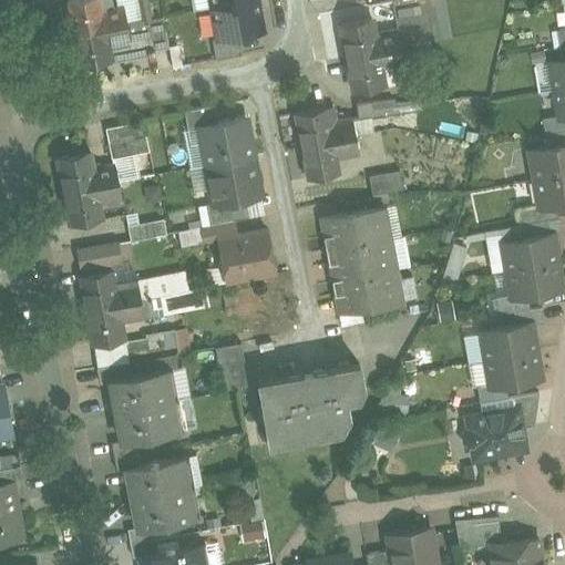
[(98,0),(69,0),(67,0),(73,33),(96,29),(104,28),(101,10),(98,0)]
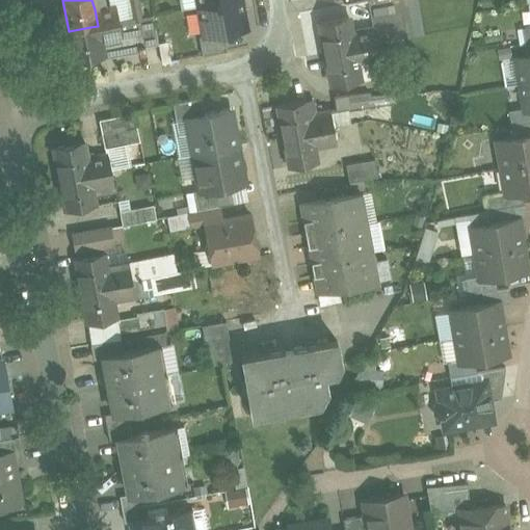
[(138,0),(127,0),(131,19),(139,18),(141,18),(138,0)]
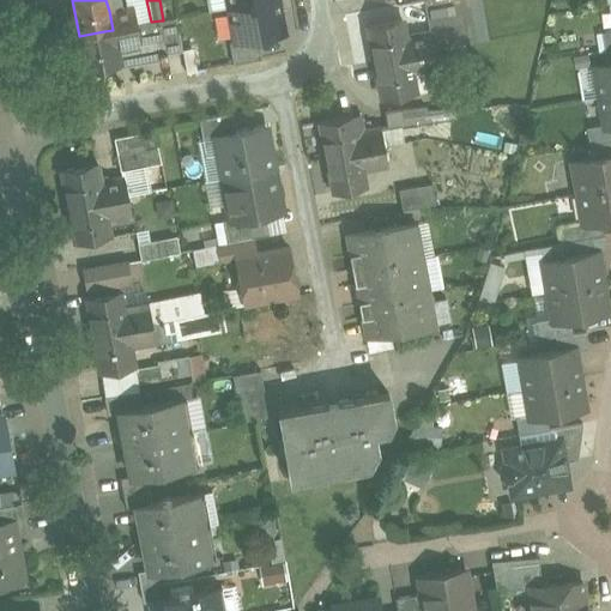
[(278,0),(267,0),(229,7),(235,42),(235,43),(258,38),(284,34),(279,7),(280,7),(278,0)]
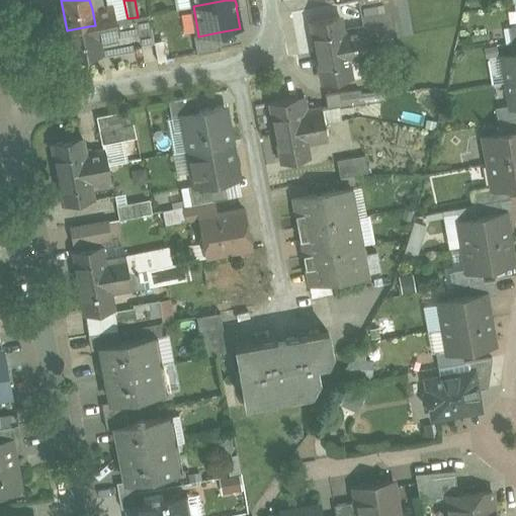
[(112,5),(92,9),(95,25),(115,21),(112,5)]
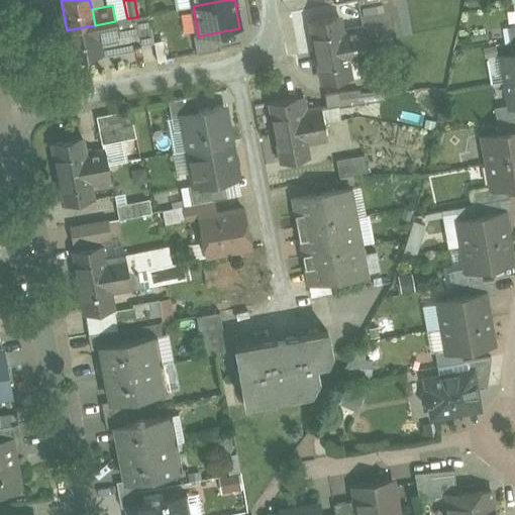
[(152,43),(147,15),(137,17),(135,17),(140,45),(152,43)]
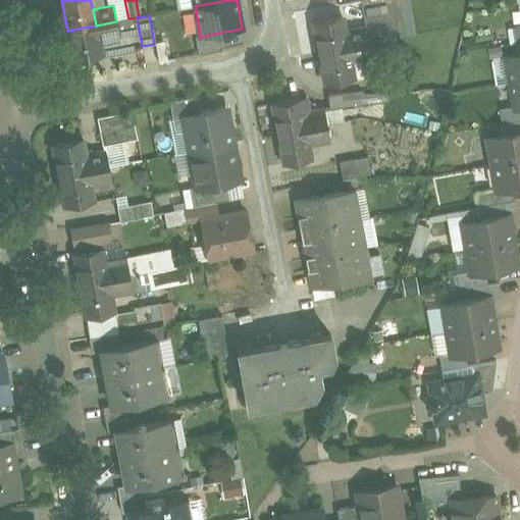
[(67,31),(66,31),(72,62),(102,56),(102,53),(109,51),(110,56),(143,50),(142,46),(137,17),(128,18),(116,21),(96,26),(89,27),(67,31)]
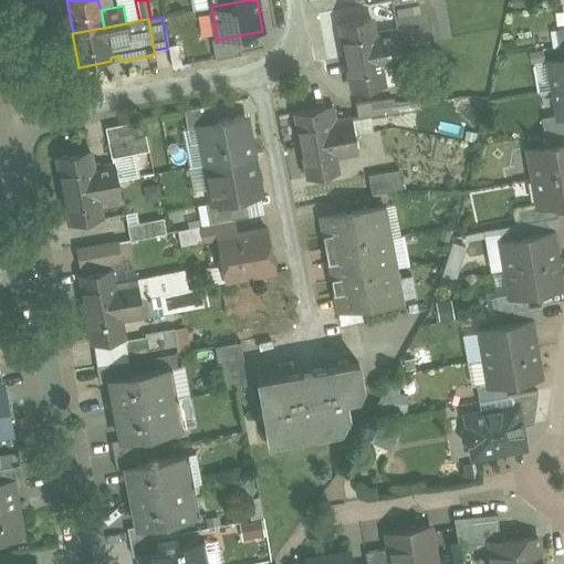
[(369,19),(340,24),(346,58),(376,52),(373,34),(369,19)]
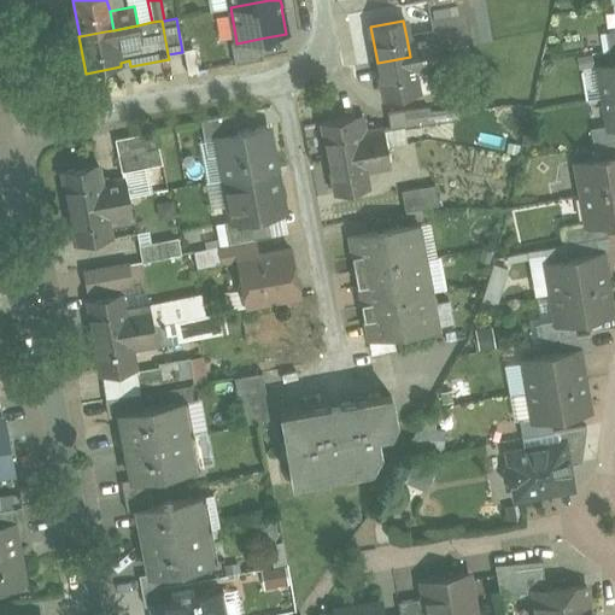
[(467,29),(455,31),(457,46),(469,44),(467,29)]
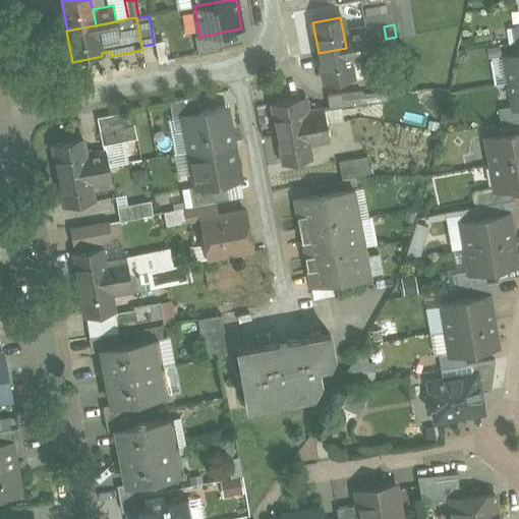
[(363,27),(343,32),(346,48),(366,44),(363,27)]
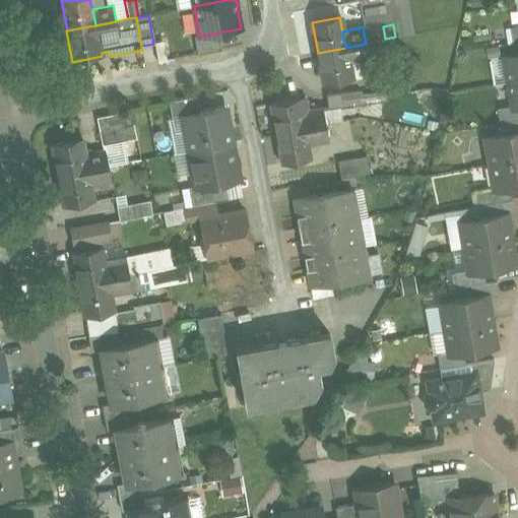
[(218,33),(199,37),(199,36),(194,37),(197,55),(221,50),(218,33)]
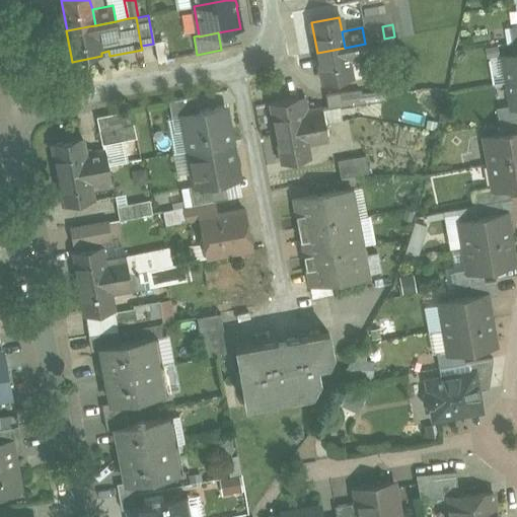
[(317,53),(316,53),(321,83),(351,78),(348,64),(369,60),(366,44),(365,44),(345,48),(317,53)]
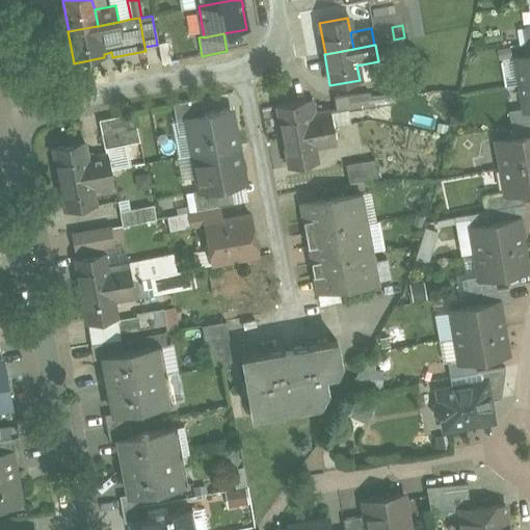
[(529,55),(527,56),(518,58),(522,85),(529,83),(529,55)]
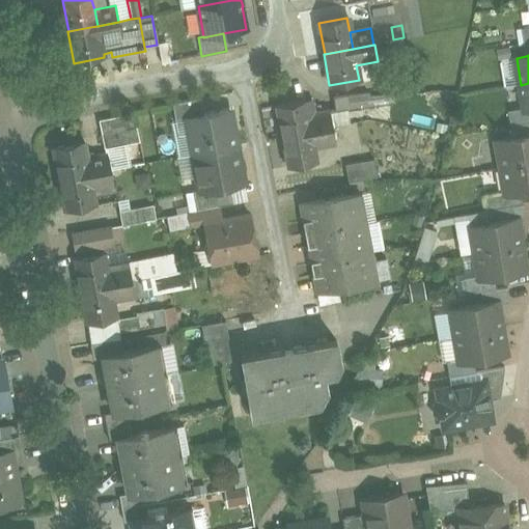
[(419,70),(386,75),(389,90),(422,85),(419,70)]
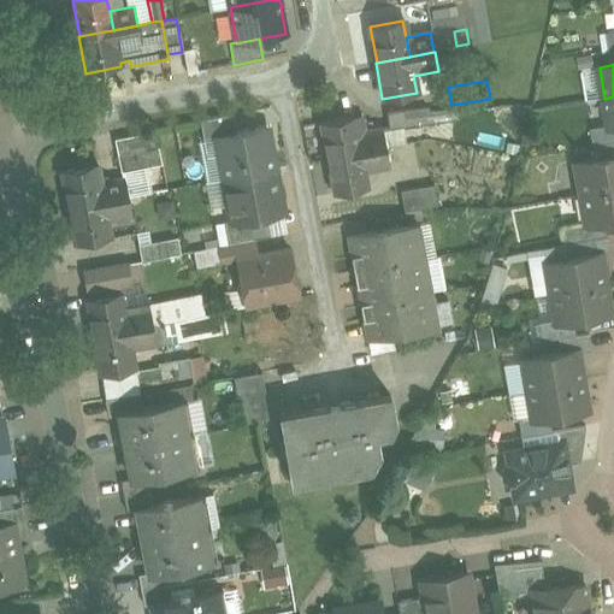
[(426,110),(387,114),(388,130),(427,127),(426,110)]
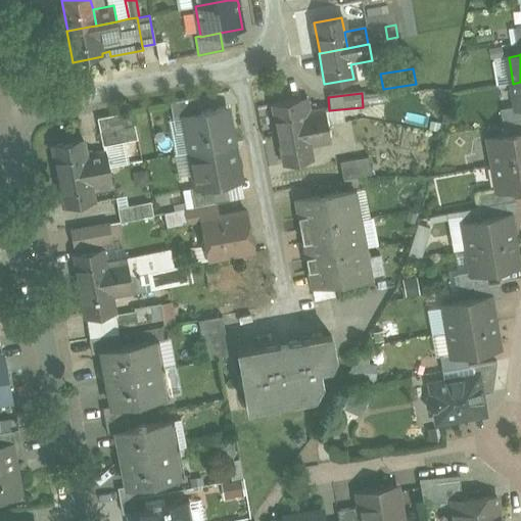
[(197,97),(170,102),(173,120),(184,117),(184,116),(199,113),(197,97)]
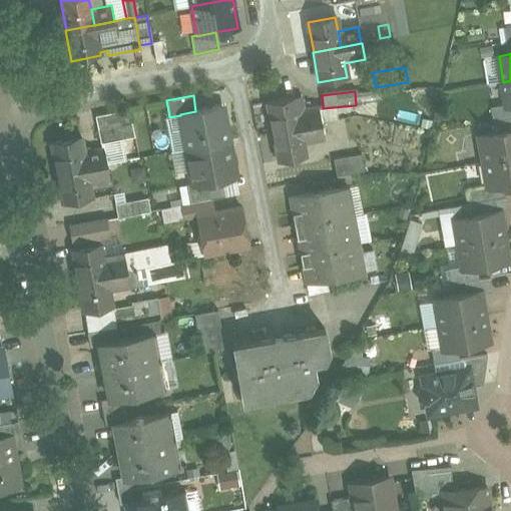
[(295,97),(267,102),(273,132),(320,123),(317,107),(304,109),(302,100),(295,101),(295,97)]
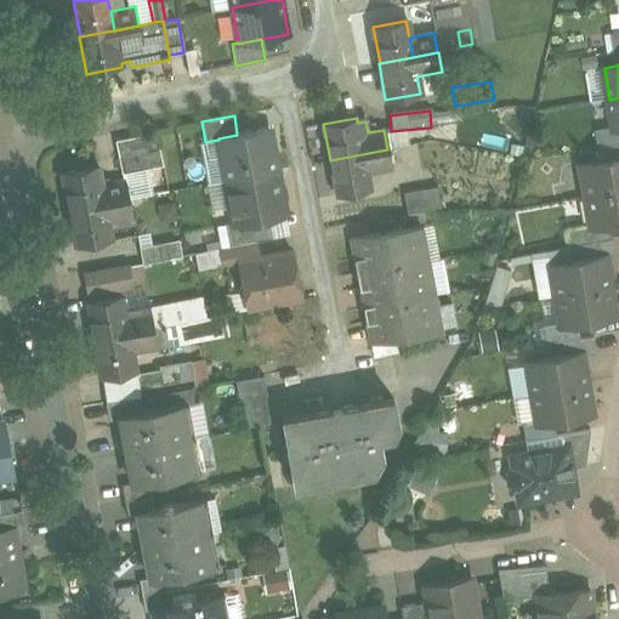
[(614,126),(595,130),(598,148),(618,143),(618,129),(614,130),(614,126)]
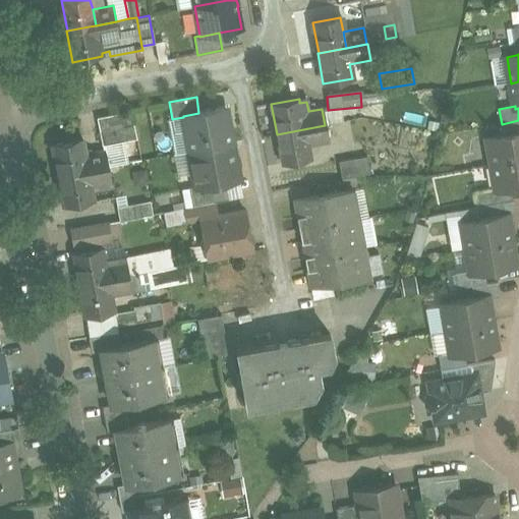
[(198,113),(183,116),(183,117),(189,152),(231,143),(225,108),(198,113)]
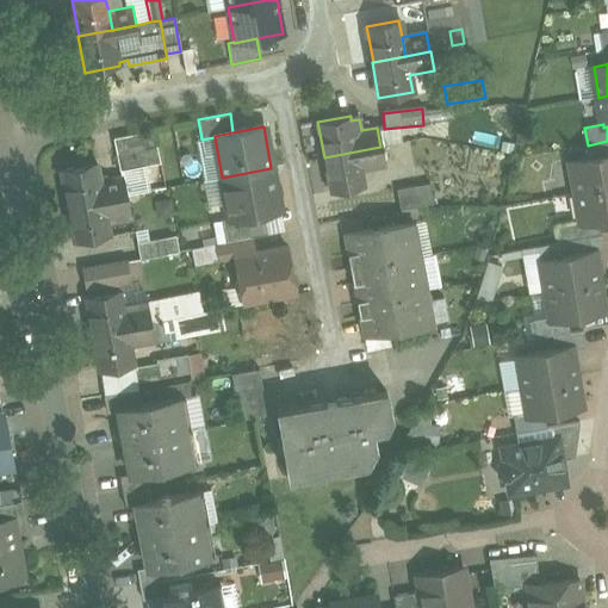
[(607,141),(588,146),(590,160),(607,155),(607,141)]
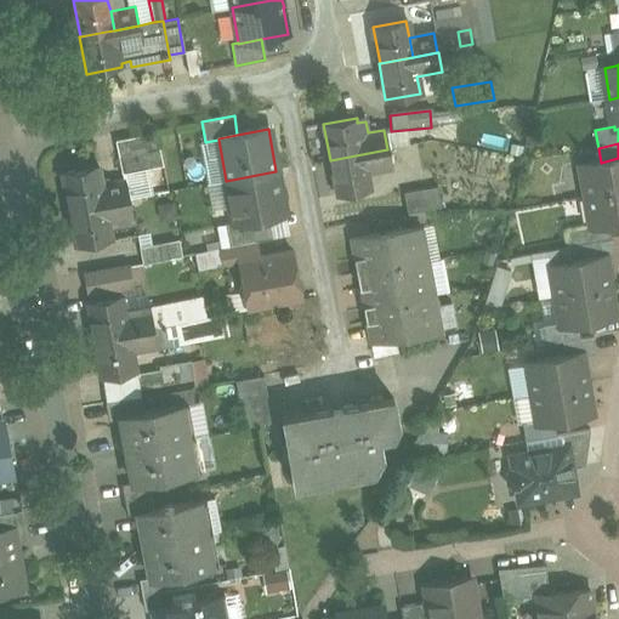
[(387,149),(330,160),(336,196),(370,189),(367,172),(391,168),(387,149)]
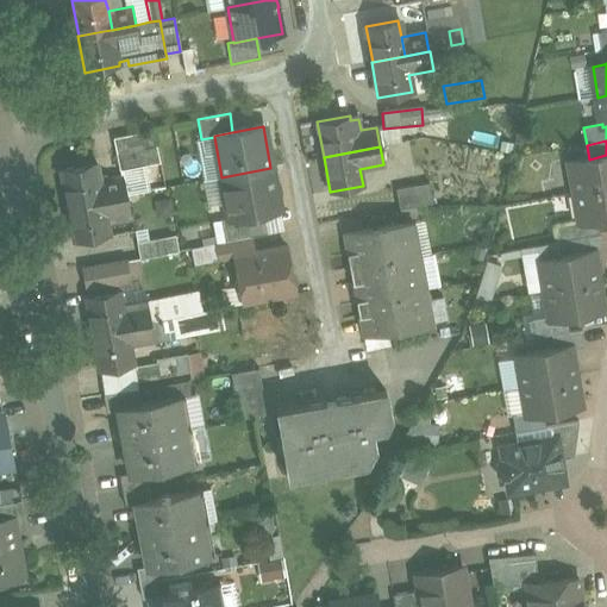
[(606,155),(589,160),(568,163),(574,193),(606,187),(606,155)]
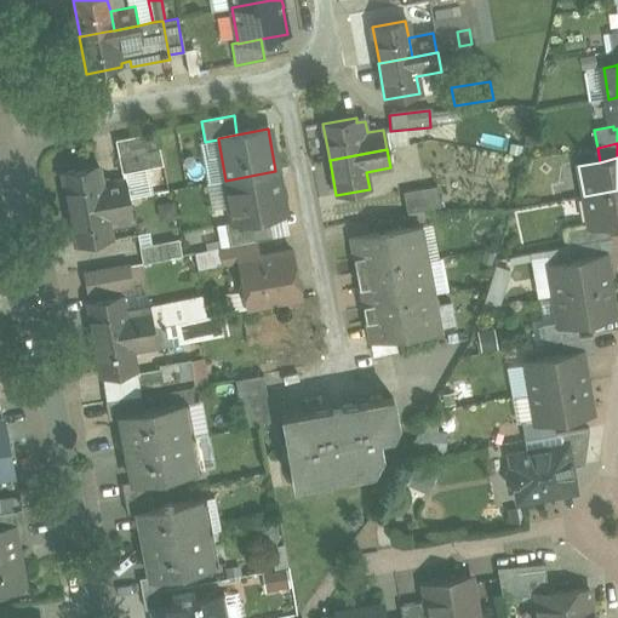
[(96,167),(63,173),(70,209),(103,202),(99,183),(96,167)]
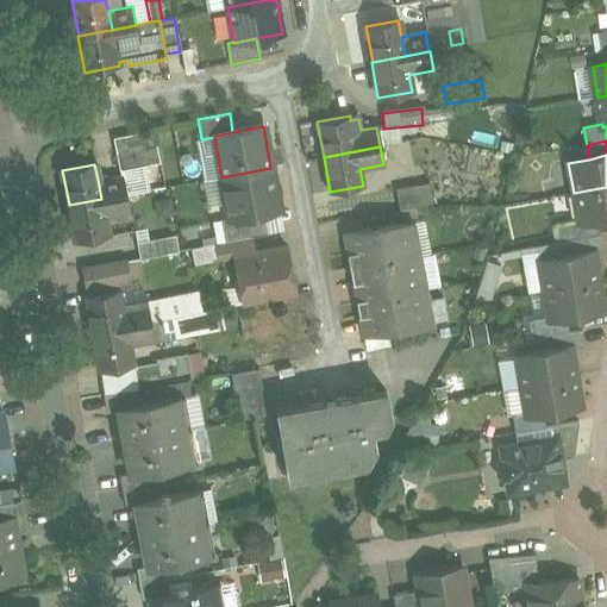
[(270,168),(221,177),(229,218),(230,219),(262,213),(279,210),(270,168)]
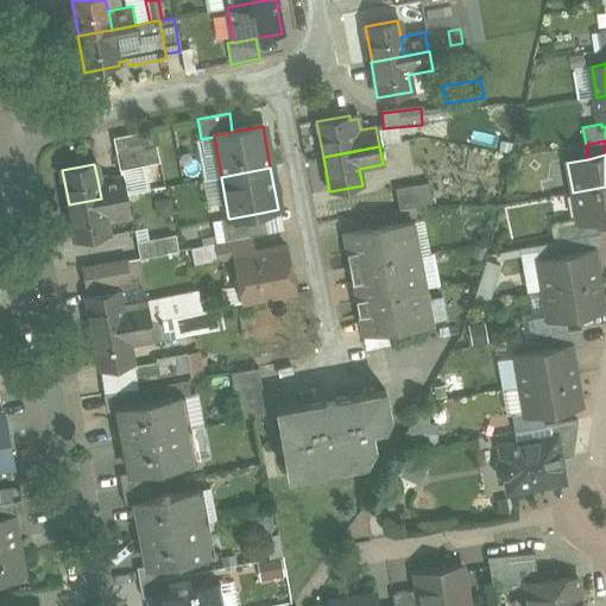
[(122,175),(98,180),(101,199),(126,195),(122,175)]
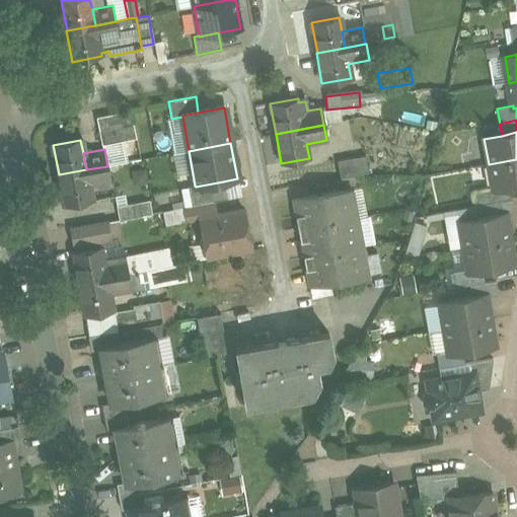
[(365,156),(338,161),(341,178),(368,173),(365,156)]
